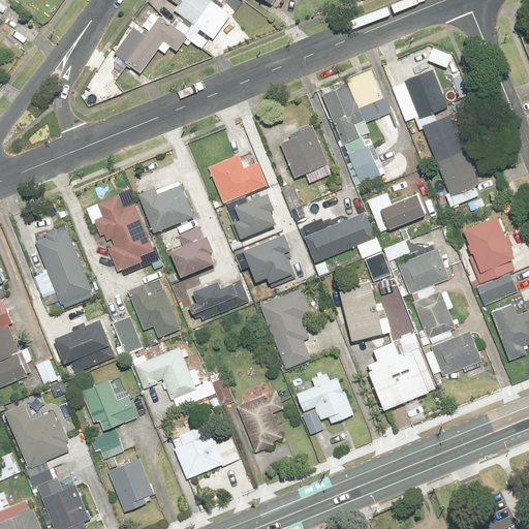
[(207,0),(179,0),(173,10),(213,39),(229,17),(207,0)]
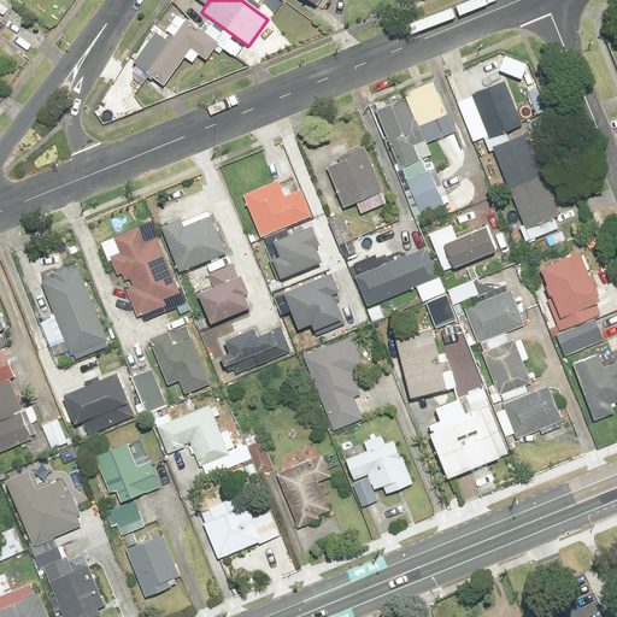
[(168,42),(153,33),(131,65),(163,87),(188,50),(204,60),(215,45),(229,56),(238,43),(205,21),(199,29),(184,18),(168,42)]
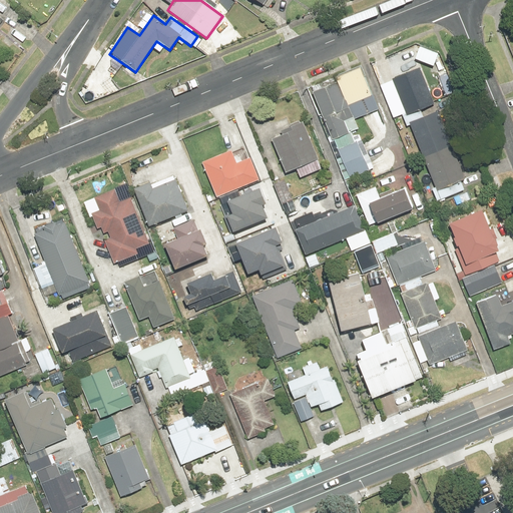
[(333,139),(350,132),(358,129),(348,106),(370,97),(358,69),(335,79),(335,82),(311,92),(331,140),(333,139)]
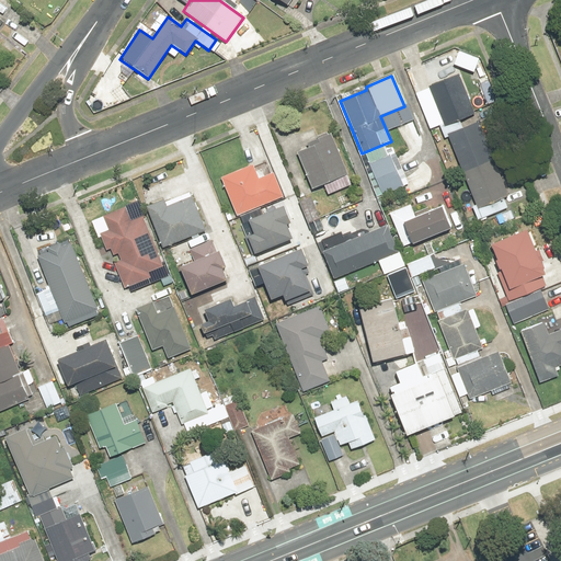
[(448,79),(419,92),(426,112),(435,107),(442,124),(464,115),(448,79)]
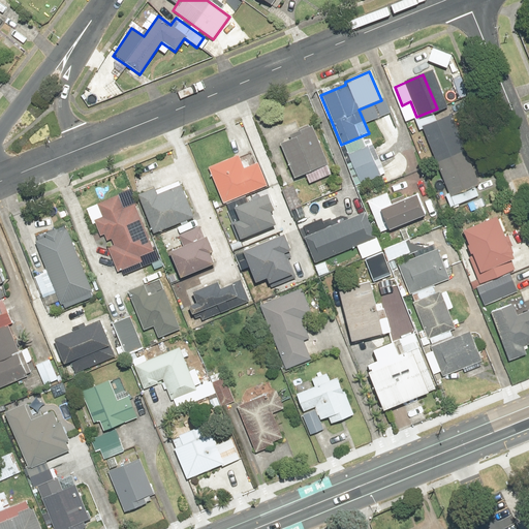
[(433,115),(415,122),(419,131),(422,130),(447,193),(444,194),(449,208),(478,196),(474,188),(478,186),(449,115),(436,120),(433,115)]
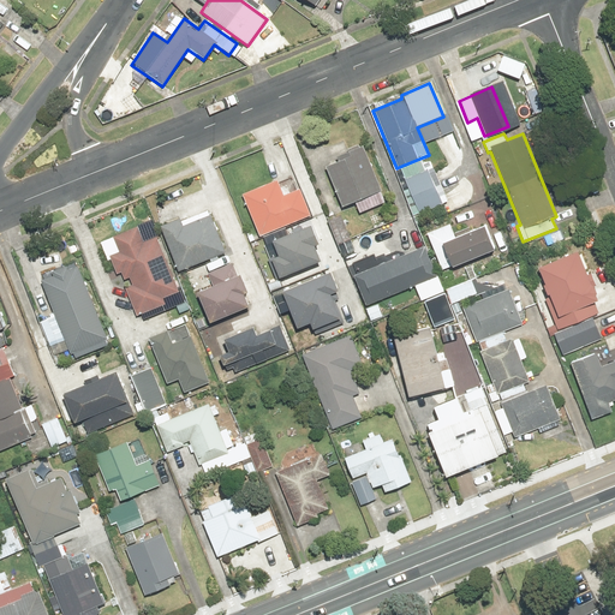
[(346,159),(324,168),(341,208),(352,203),(357,215),(384,202),(359,148),(345,154),(346,159)]
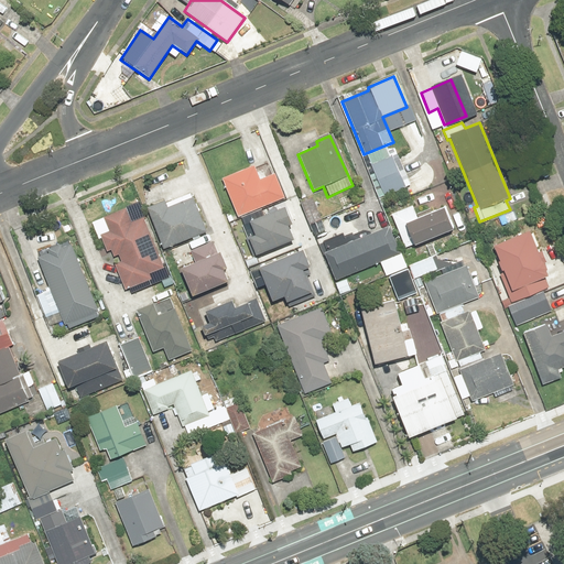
[(384,145),(366,153),(383,196),(405,187),(391,155),(390,156),(384,145)]
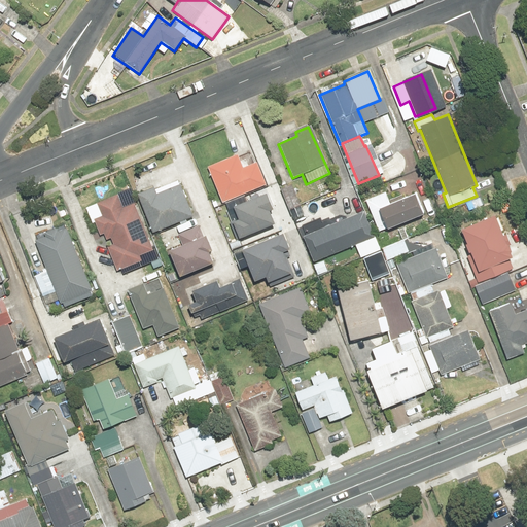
[(236,155),(207,168),(221,203),(265,185),(255,164),(242,169),(236,155)]
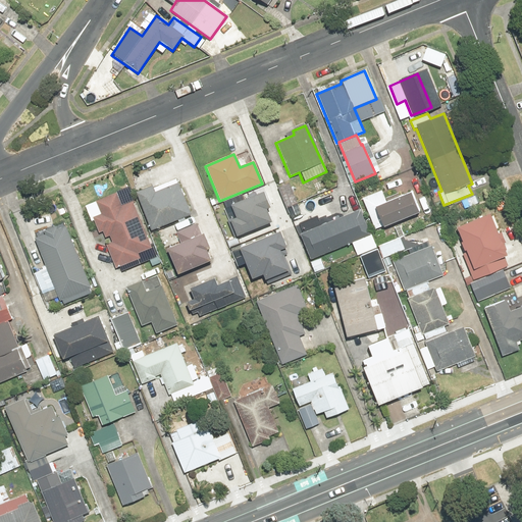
[(151,186),(136,192),(151,229),(190,214),(175,179),(152,190),(151,186)]
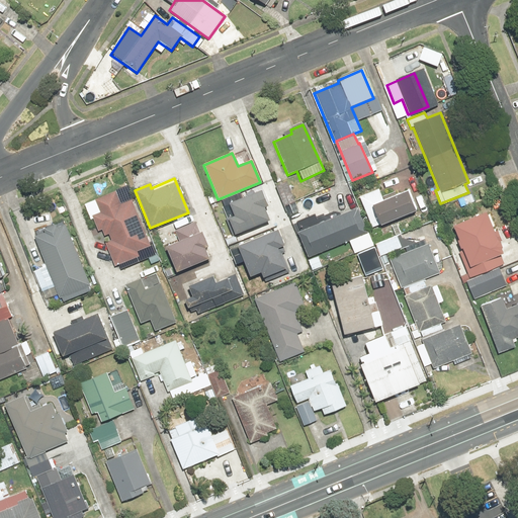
[(285,181),(275,186),(288,216),(298,210),(285,181)]
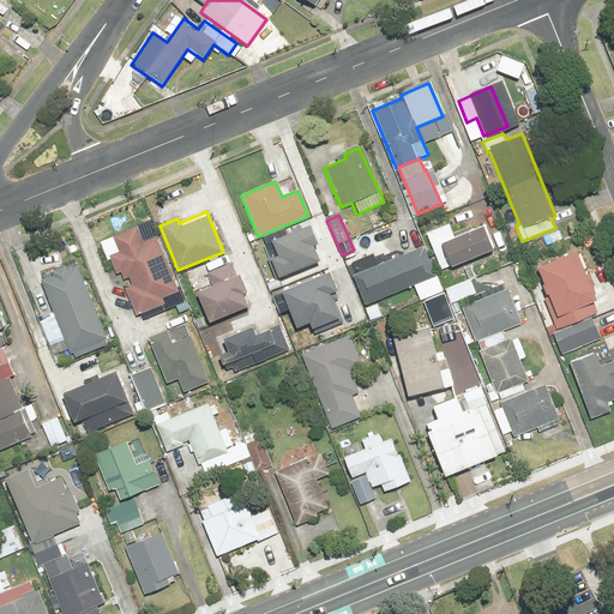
[(451,233),(453,238),(439,244),(449,268),(494,250),(485,226),(468,233),(465,228),(451,233)]
